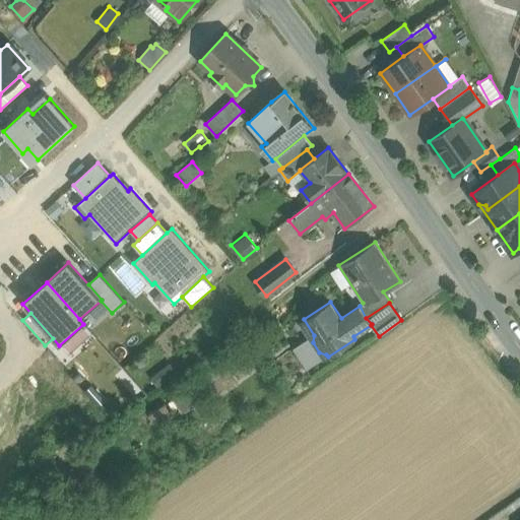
[(129,425),(142,440),(151,433),(137,417),(129,425)]
